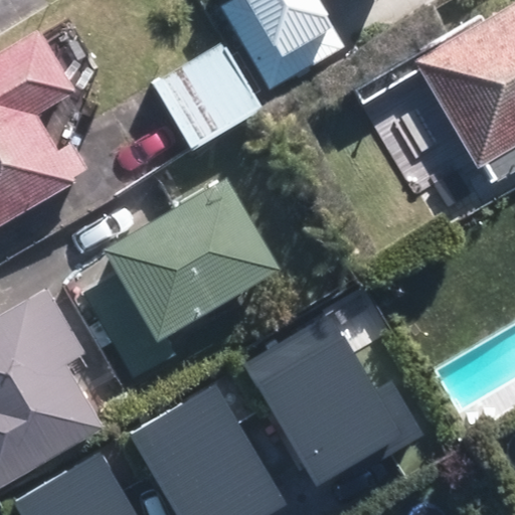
[(270,91),(347,46),(321,0),(232,0),(221,7),(270,91)]
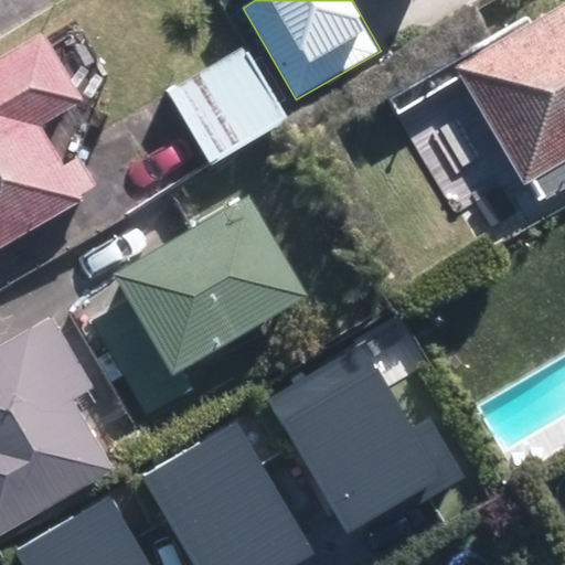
[(564,2),(409,97),(471,199),(564,141),(564,2)]
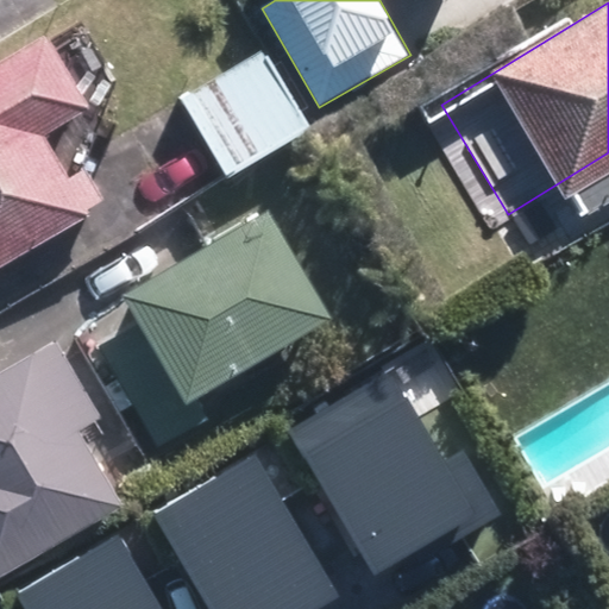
[(0,265),(88,215),(86,211),(104,200),(85,168),(69,177),(44,135),(90,107),(46,32),(0,58),(0,265)]
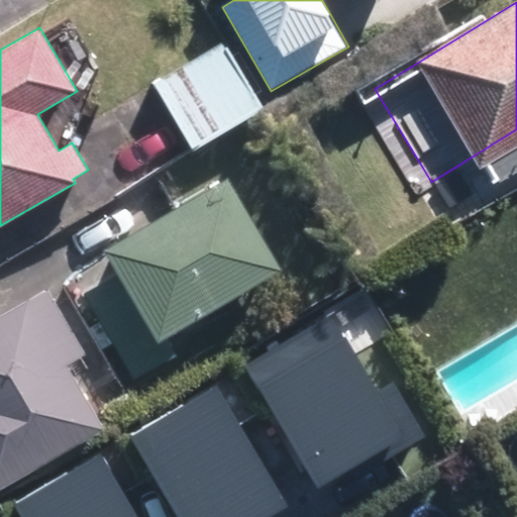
[(264,109),(223,41),(153,83),(194,149),(264,109)]
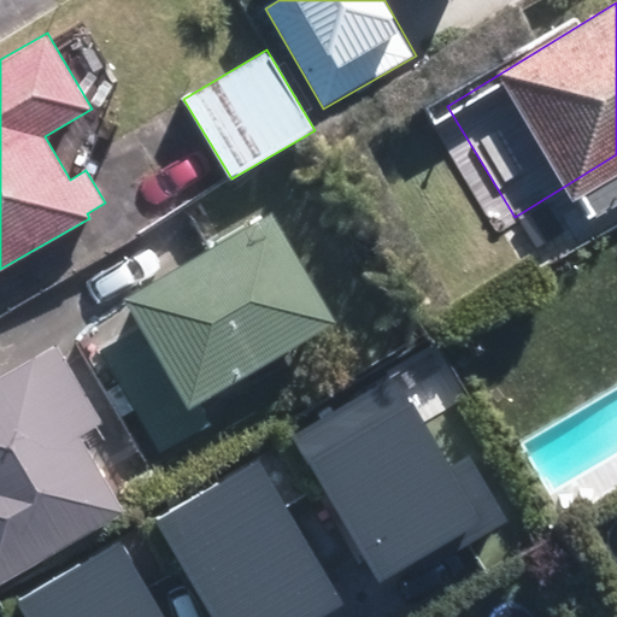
[(238,238),(86,321),(148,434),(300,351),(238,238)]
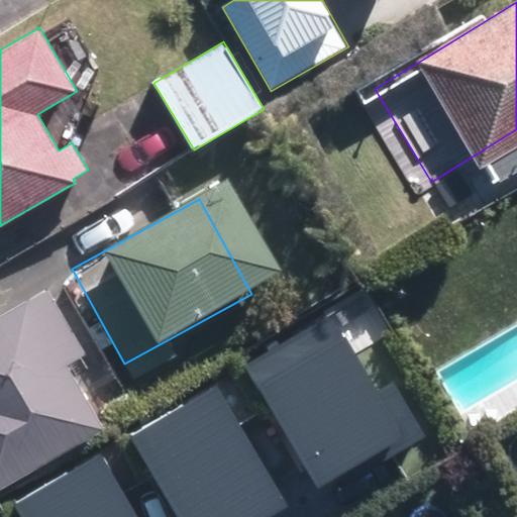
[(0,320),(0,487),(75,441),(0,320)]
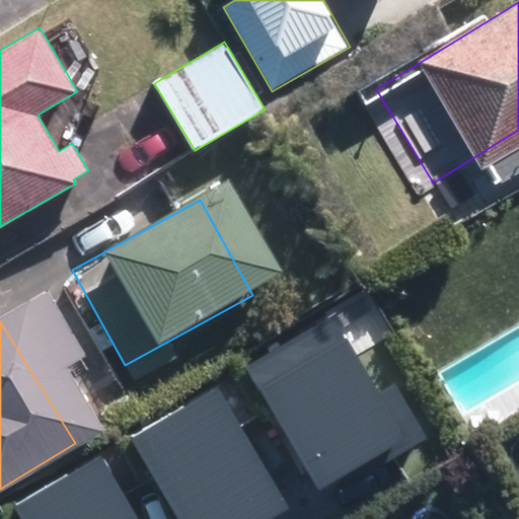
[(354,347),(267,392),(331,515),(419,468),(354,347)]
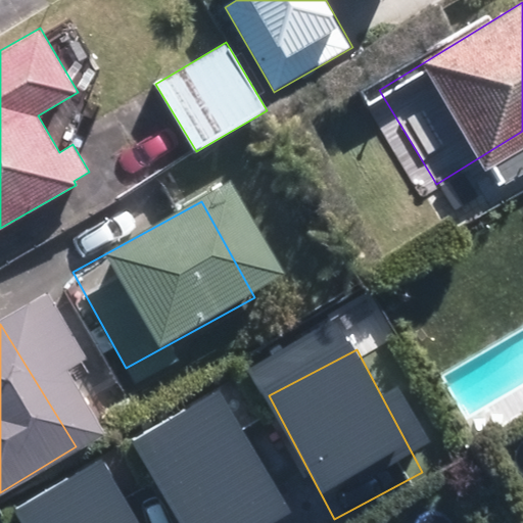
[(289,522),(231,413),(142,460),(176,522),(289,522)]
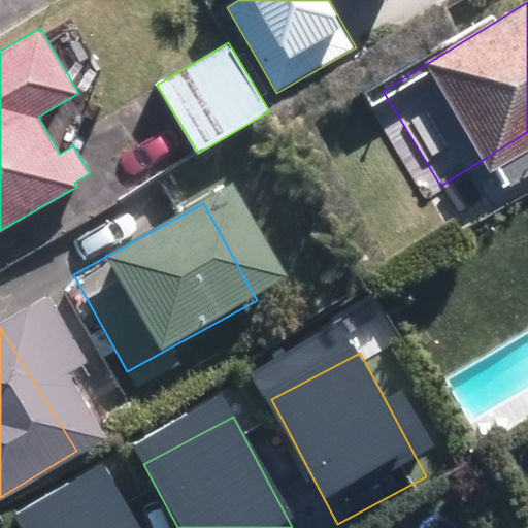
[(142,527),(117,481),(28,527),(142,527)]
